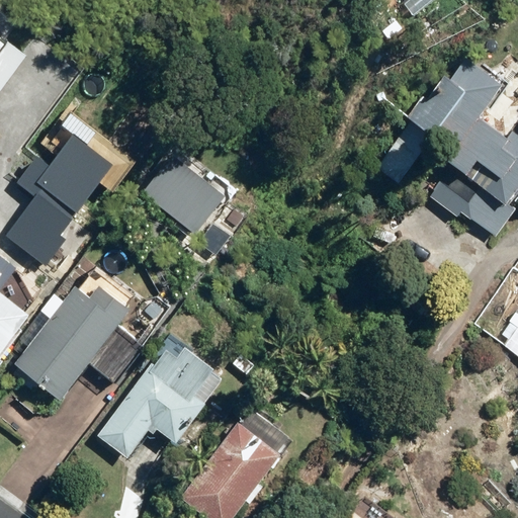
[(460,213),(495,238),(517,203),(517,138),(513,135),(509,141),(480,120),(504,86),(454,52),(406,119),(410,121),(375,170),(399,186),(424,149),(450,168),(428,198),(456,219),(460,213)]
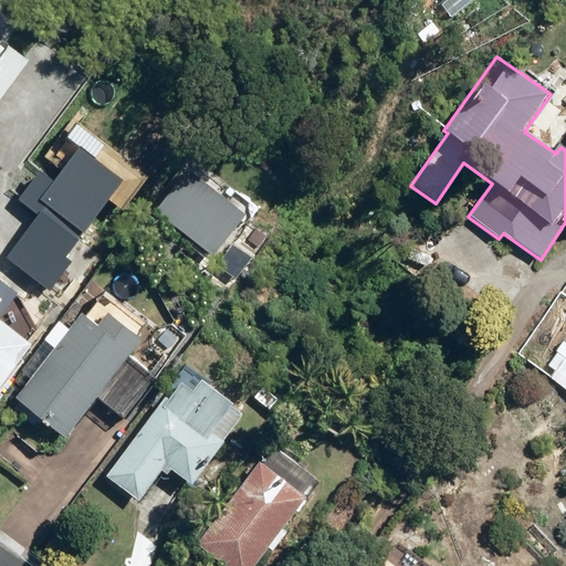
[(42,206),(10,252),(53,282),(128,174),(84,143),(62,174),(45,163),(23,194),(42,206)]
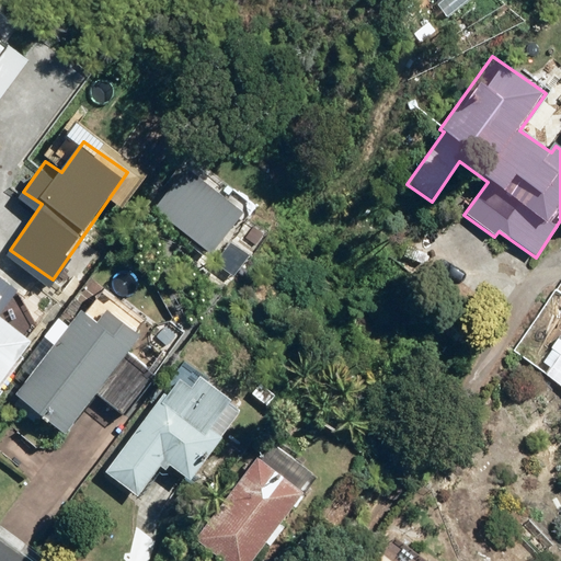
[(192,167),(160,209),(215,250),(247,206),(192,167)]
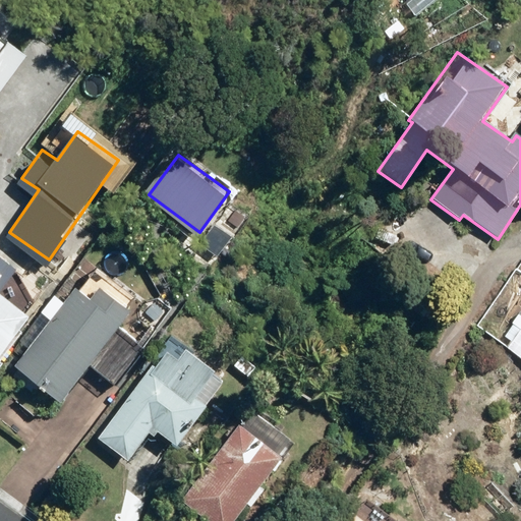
[(0,357),(30,321),(0,297),(0,281),(3,278),(0,275),(0,357)]
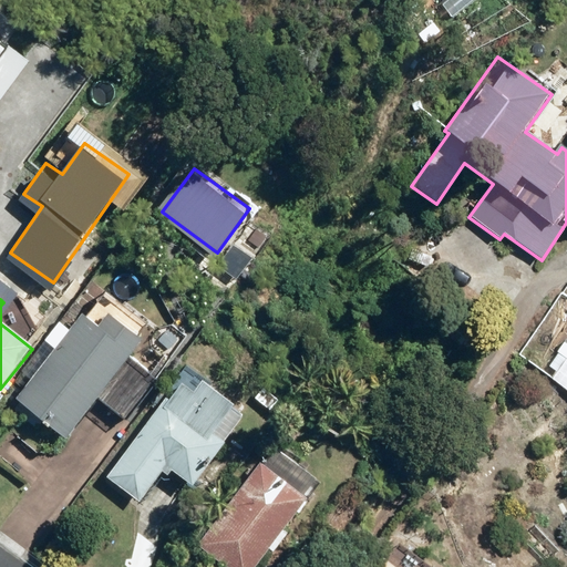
[(16,403),(68,442),(143,341),(109,316),(100,328),(82,315),(16,403)]
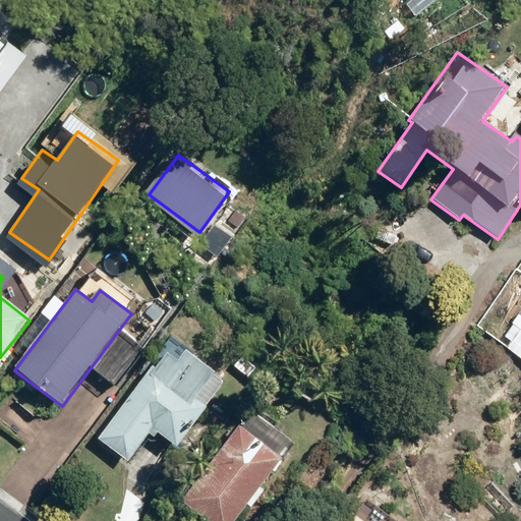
[(163,349),(97,439),(127,461),(148,433),(154,438),(157,432),(175,446),(206,405),(194,397),(215,370),(184,349),(176,359),(163,349)]
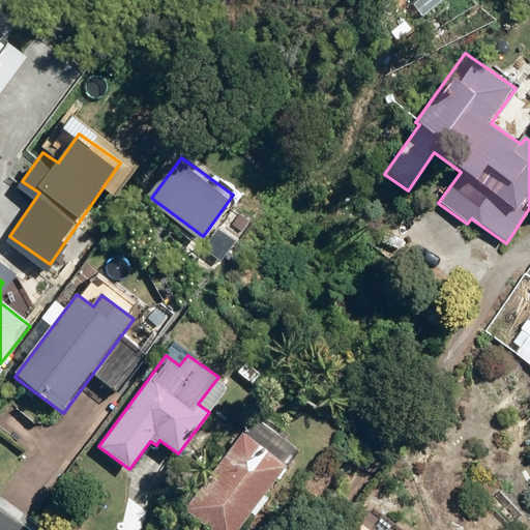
[(287,465),(242,431),(181,508),(209,529),(236,529),(249,513),(255,517),(269,499),(263,494),(287,465)]
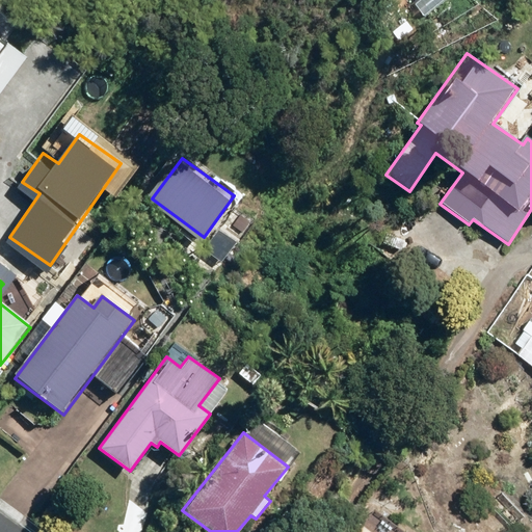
[(368,531),(355,523),(348,531),(368,531)]
